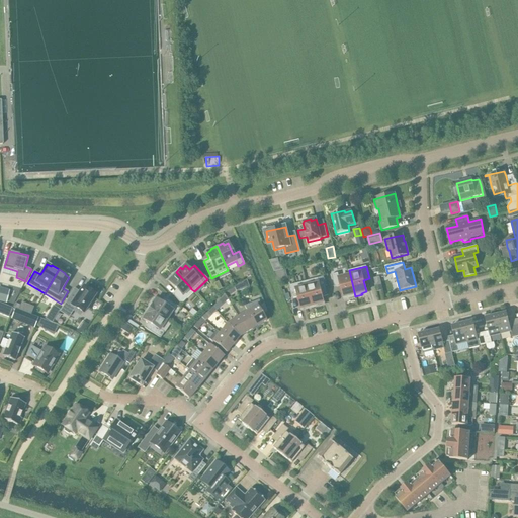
[(339,277),(338,273),(331,275),(335,287),(340,286),(343,297),(348,296),(349,298),(355,296),(349,270),(348,270),(349,274),(339,277)]
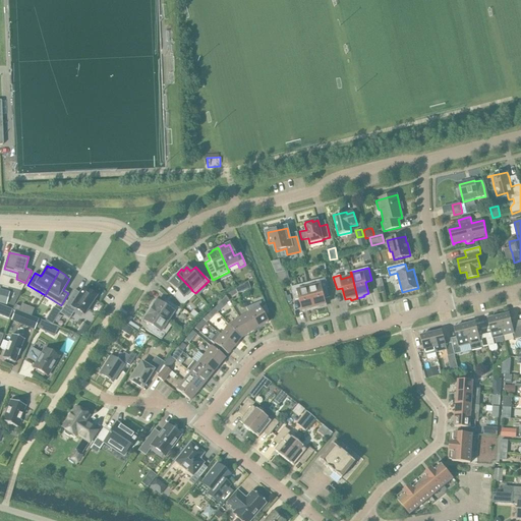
[(184,297),(191,290),(192,290),(177,274),(172,279),(173,280),(169,283),(178,292),(173,296),(182,306),(187,301),(184,297)]
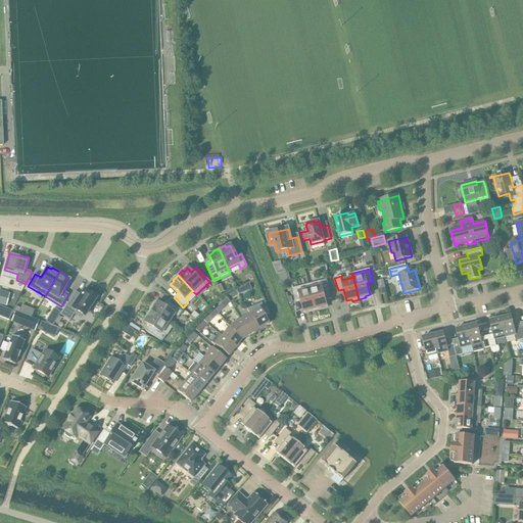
[(310,284),(316,311),(323,308),(322,307),(327,305),(326,300),(332,298),(327,280),(310,284)]
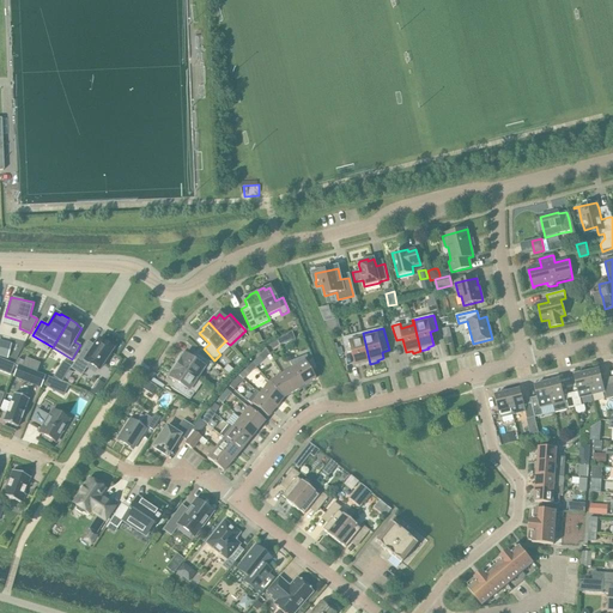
[(259,333),(253,335),(258,344),(262,343),(259,333)]
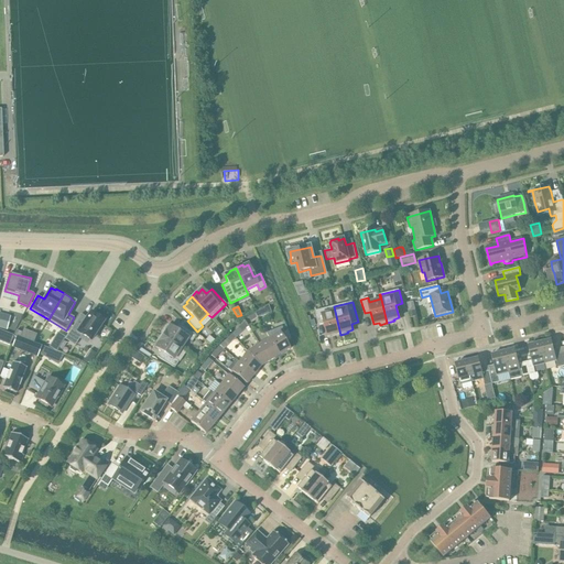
[(340,335),(334,306),(315,312),(318,325),(325,324),(327,336),(333,335),(334,337),(340,335)]
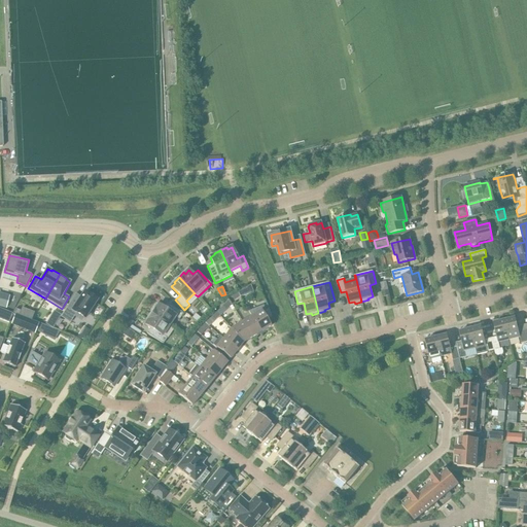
[(0,292),(0,307),(6,309),(10,295),(0,292)]
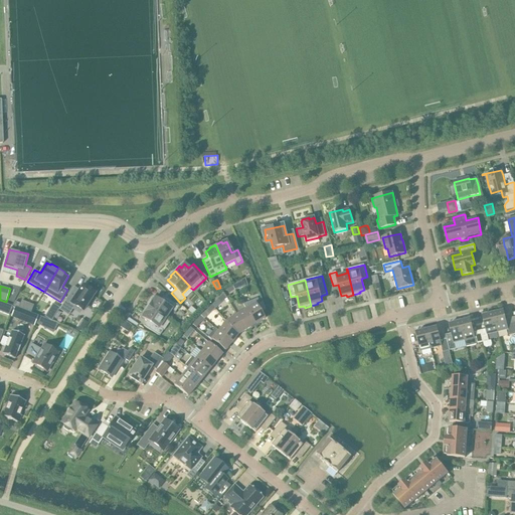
[(73,287),(59,310),(68,316),(74,306),(82,312),(95,294),(87,288),(82,286),(79,291),(73,287)]
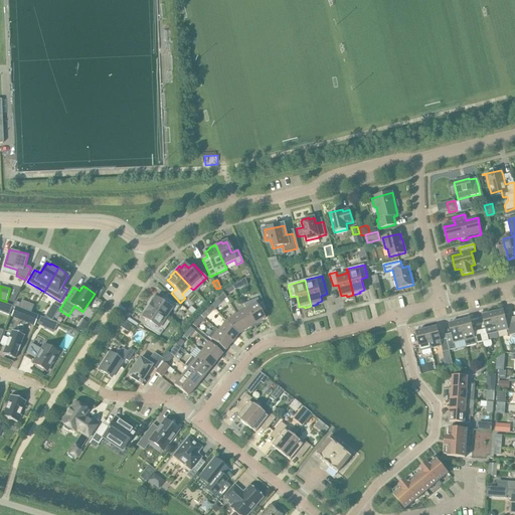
[(151,301),(147,307),(165,319),(171,309),(175,312),(179,307),(163,296),(160,301),(155,298),(152,302),(151,301)]
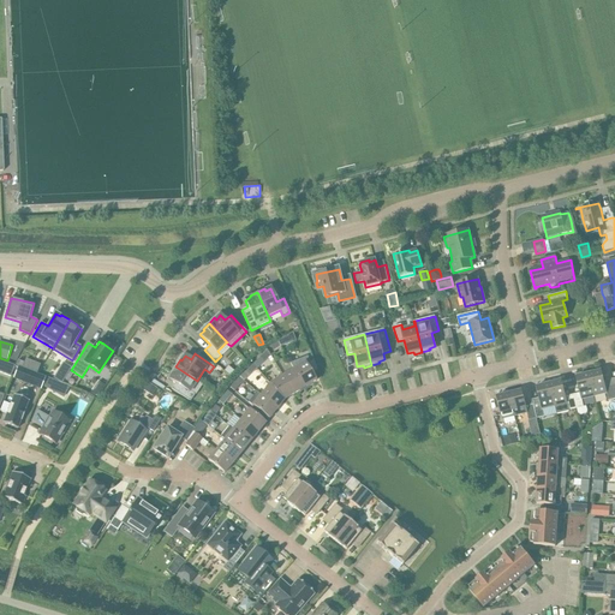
[(294,369),(305,387),(316,381),(306,365),(310,363),(306,356),(290,362),(294,369)]
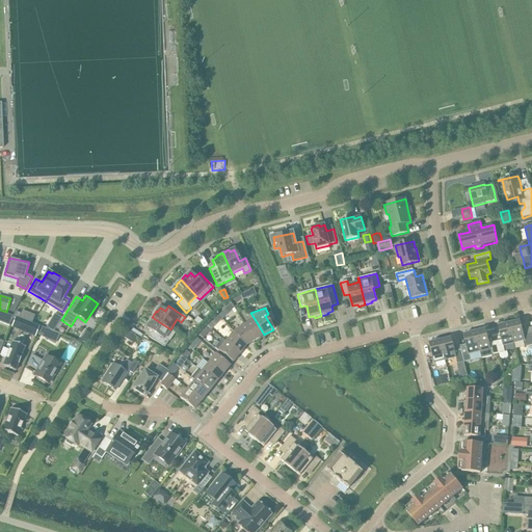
[(0,311),(0,322),(9,326),(12,316),(0,311)]
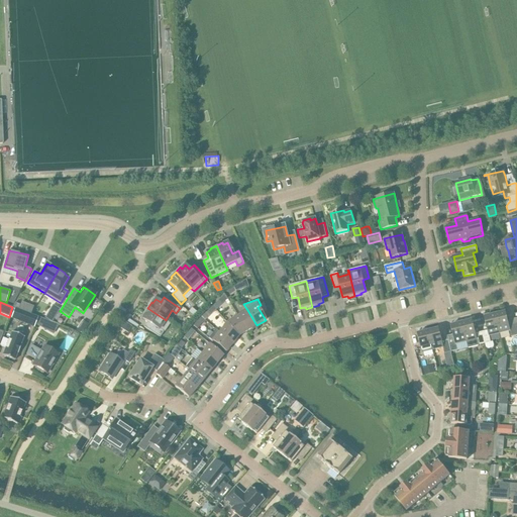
[(15,308),(11,318),(34,327),(38,317),(15,308)]
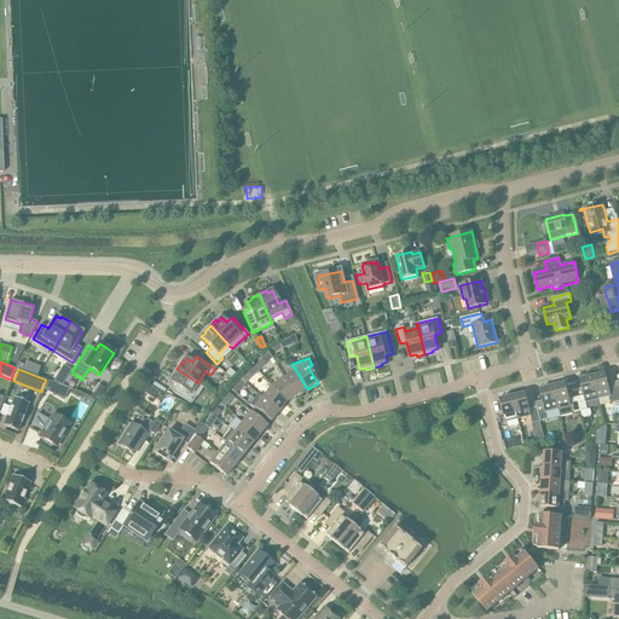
[(191,394),(198,383),(177,369),(172,375),(174,376),(171,381),(177,386),(173,392),(191,404),(196,398),(191,394)]
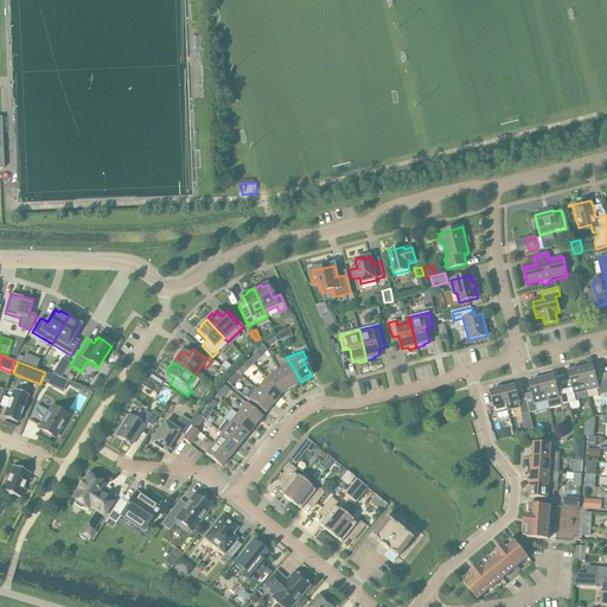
[(225,362),(221,366),(227,371),(231,366),(225,362)]
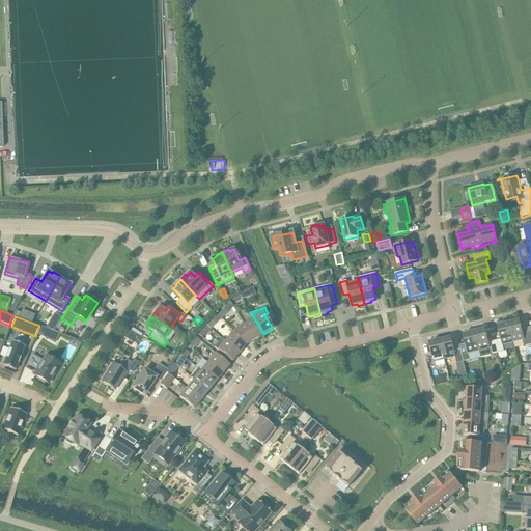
[(254,318),(244,325),(254,340),(263,334),(254,318)]
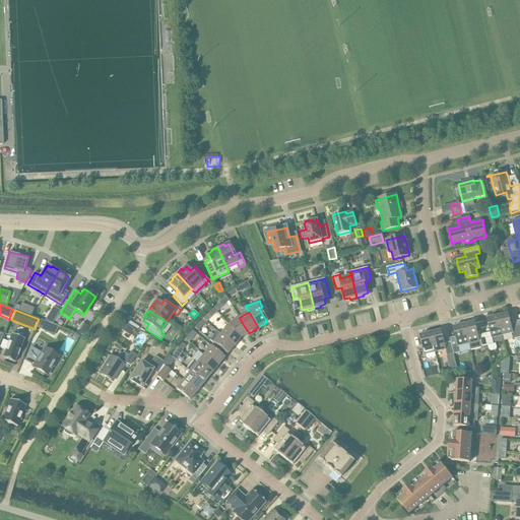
[(49,313),(45,320),(52,324),(56,318),(49,313)]
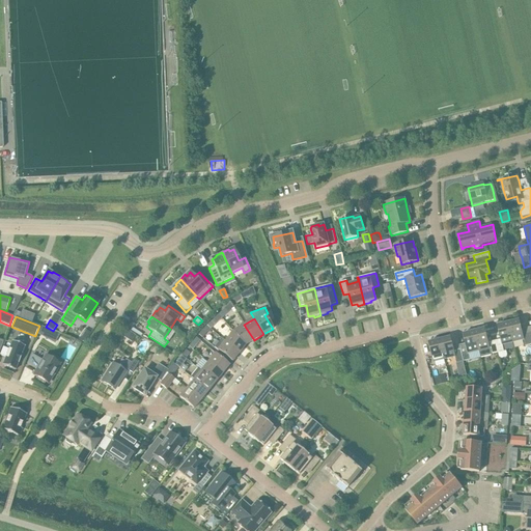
[(525,346),(530,344),(530,341),(529,333),(523,334),(520,320),(508,323),(513,342),(524,339),(525,346)]
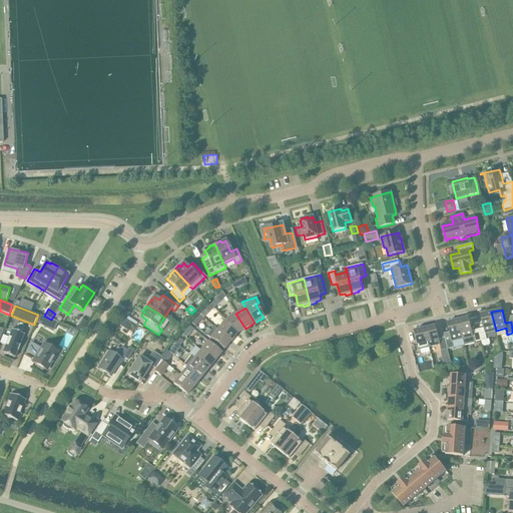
[(484,328),(478,330),(481,341),(487,340),(485,333),(496,331),(491,312),(480,315),(484,328)]
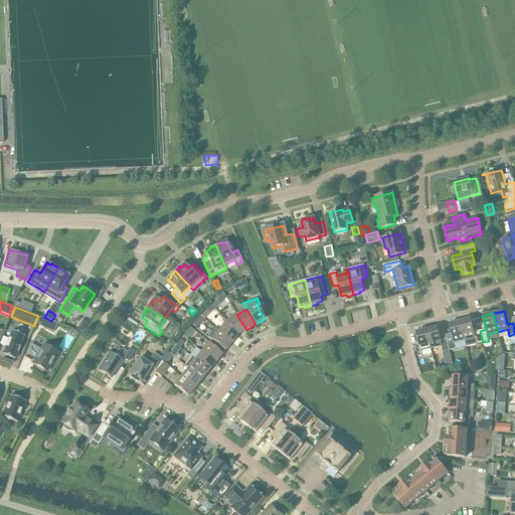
[(226,321),(238,335),(246,330),(236,315),(226,321)]
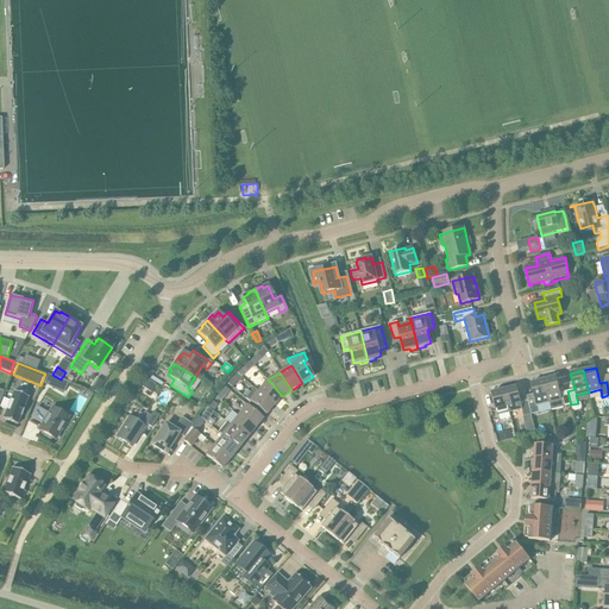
[(48,375),(44,383),(66,391),(68,383),(48,375)]
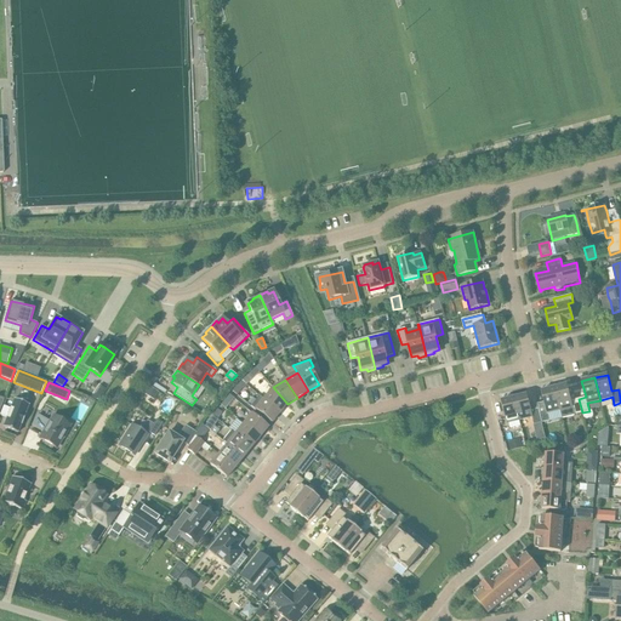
[(84,394),(98,403),(104,391),(90,382),(84,394)]
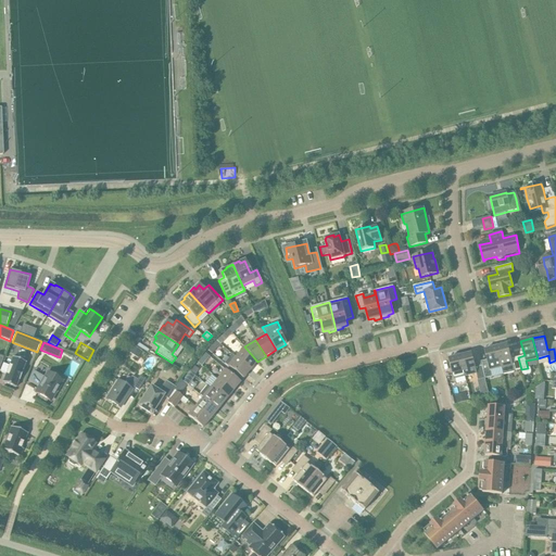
[(139,343),(137,346),(148,352),(149,350),(139,343)]
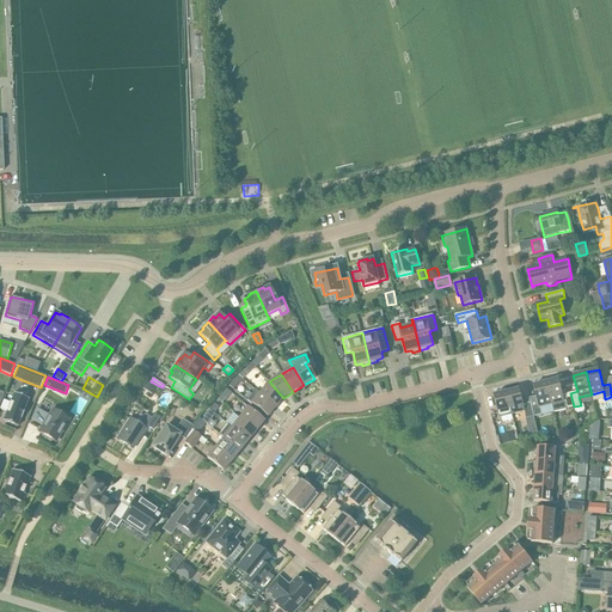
[(565,409),(574,407),(570,393),(563,395),(560,379),(546,383),(552,404),(564,402),(565,409)]
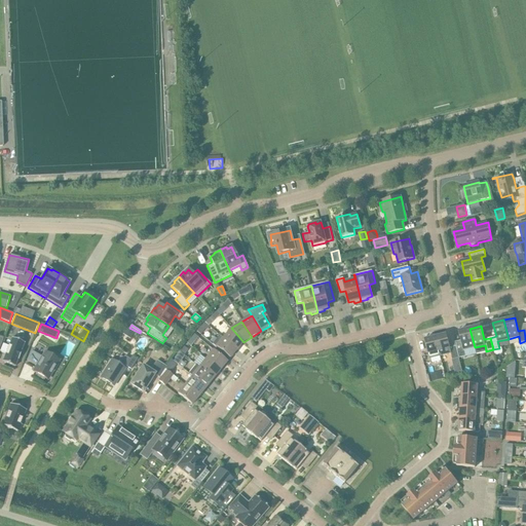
[(125,327),(121,332),(130,338),(134,333),(125,327)]
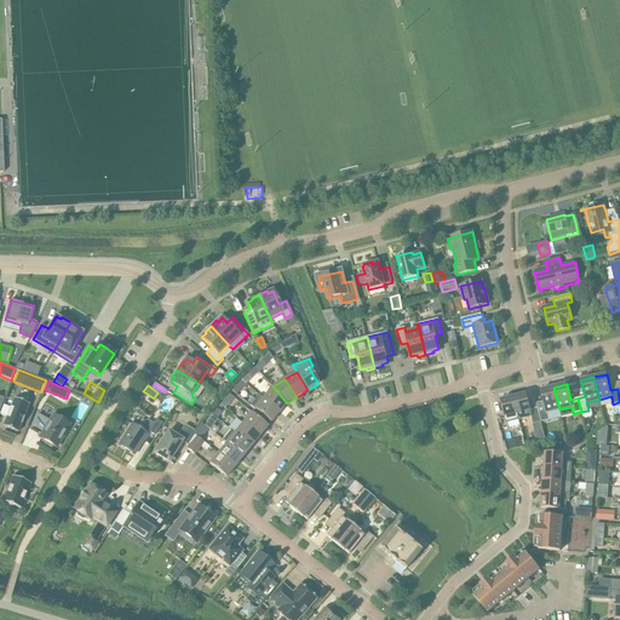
[(273,386),(263,399),(280,412),(287,403),(273,386)]
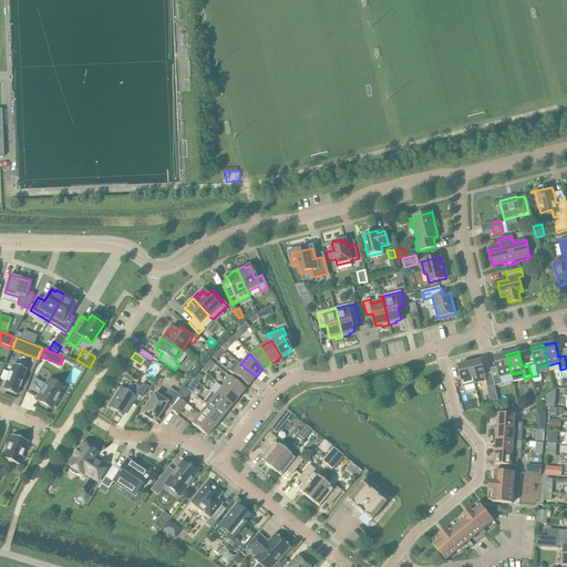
[(189,370),(195,359),(187,354),(181,366),(189,370)]
